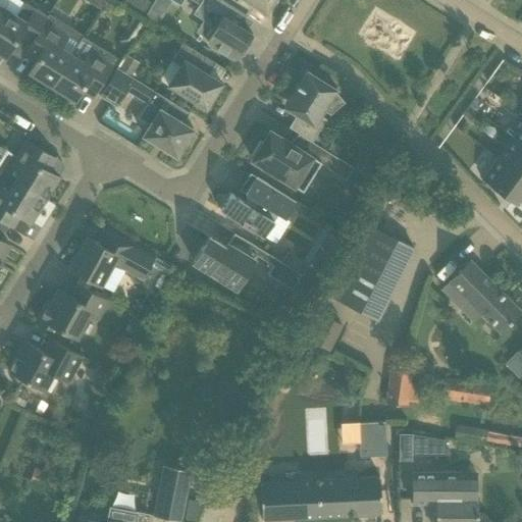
[(147,0),(134,0),(129,7),(142,14),(150,2),(147,0)]
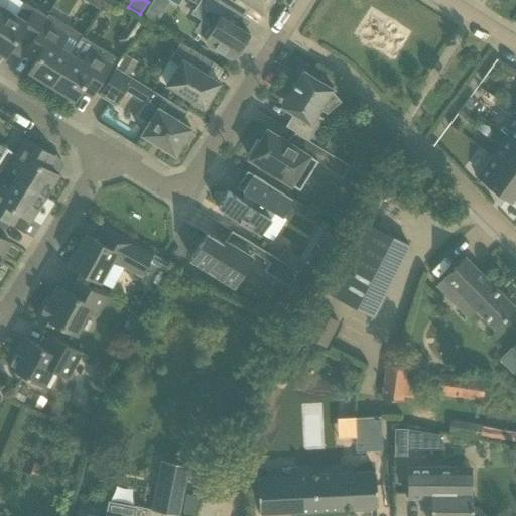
[(206,44),(230,58),(235,57),(235,56),(241,54),(246,47),(244,41),(249,34),(225,18),(231,9),(243,16),(217,0),(168,0),(177,5),(179,0),(188,0),(197,4),(190,14),(212,27),(205,39),(206,44)]
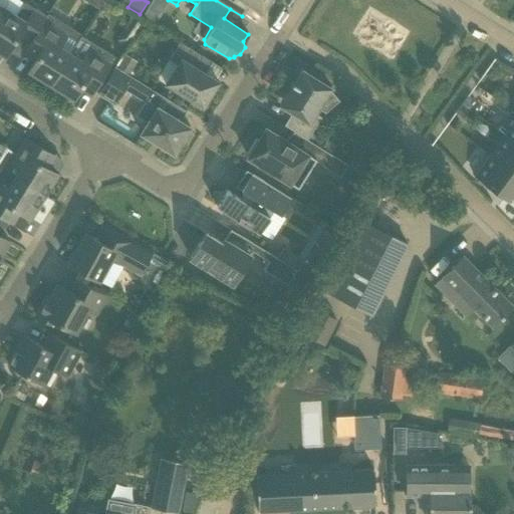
[(216,0),(242,16),(242,15),(237,12),(244,1),(262,12),(269,1),(272,3),(273,0),(216,0)]
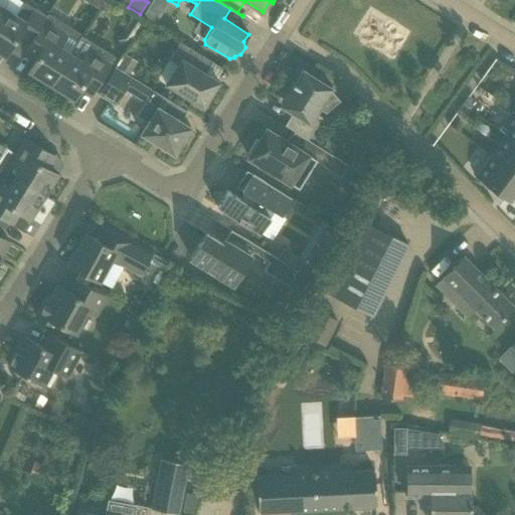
[(4,9),(0,14),(0,53),(5,56),(19,34),(31,42),(42,23),(46,16),(24,2),(16,16),(5,9),(4,9)]
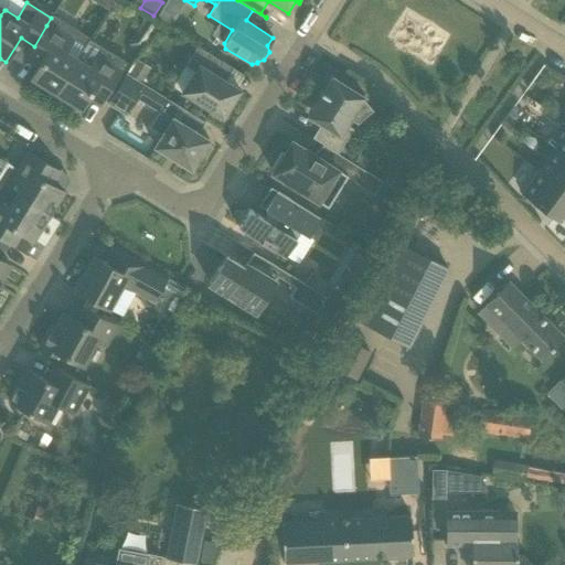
[(137,31),(128,44),(138,51),(156,22),(144,14),(141,23),(136,31),(137,31)]
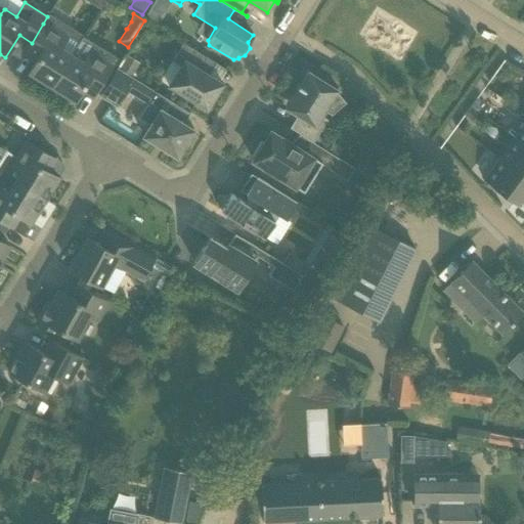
[(32,43),(27,49),(39,56),(36,61),(29,73),(38,78),(38,81),(46,87),(50,85),(52,87),(71,56),(78,45),(43,24),(32,43)]
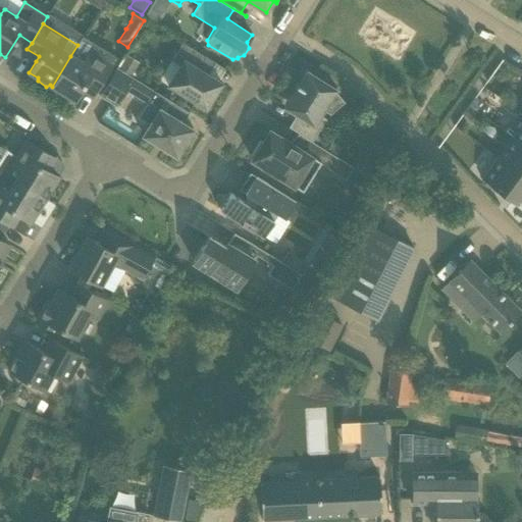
[(167,86),(206,109),(221,84),(208,74),(215,63),(183,43),(171,61),(179,66),(167,86)]
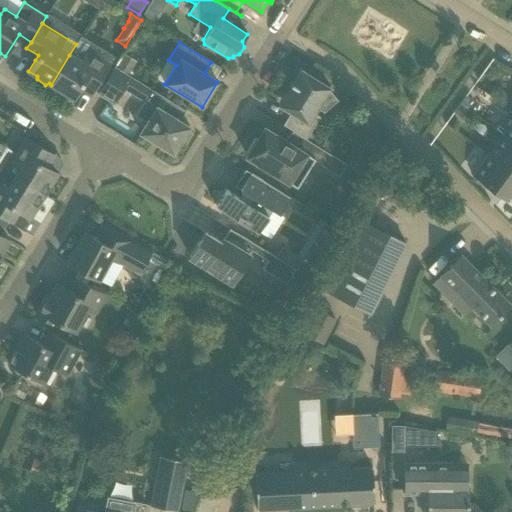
[(69,55),(51,85),(53,86),(53,89),(62,95),(65,93),(73,99),(83,83),(94,91),(115,57),(99,47),(94,55),(88,51),(81,63),(69,55)]
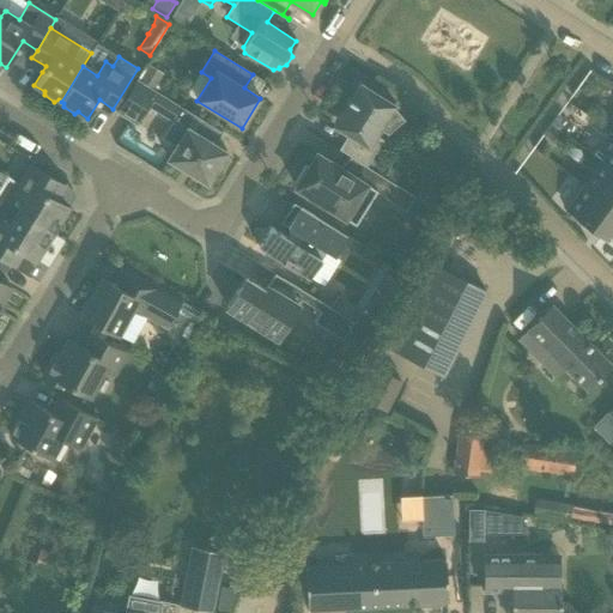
[(149,65),(139,80),(153,89),(163,73),(149,65)]
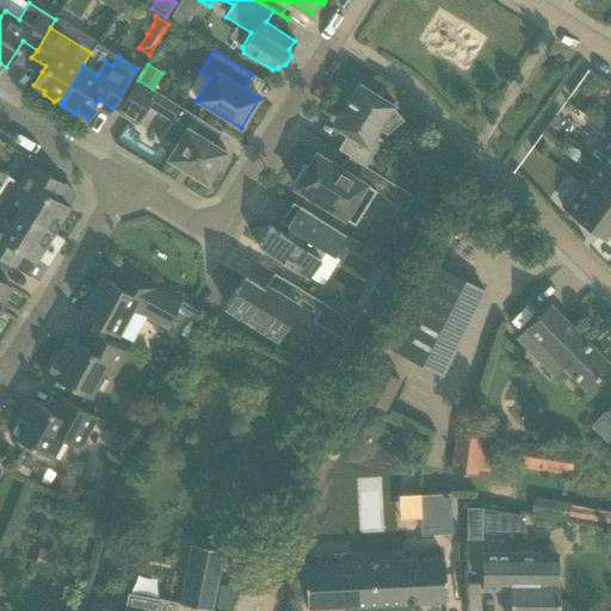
[(136,79),(116,111),(130,119),(141,103),(147,106),(185,130),(167,159),(181,168),(180,170),(191,177),(192,174),(207,183),(215,168),(221,172),(229,158),(224,155),(226,152),(214,144),(221,131),(179,105),(156,92),(149,87),(136,79)]
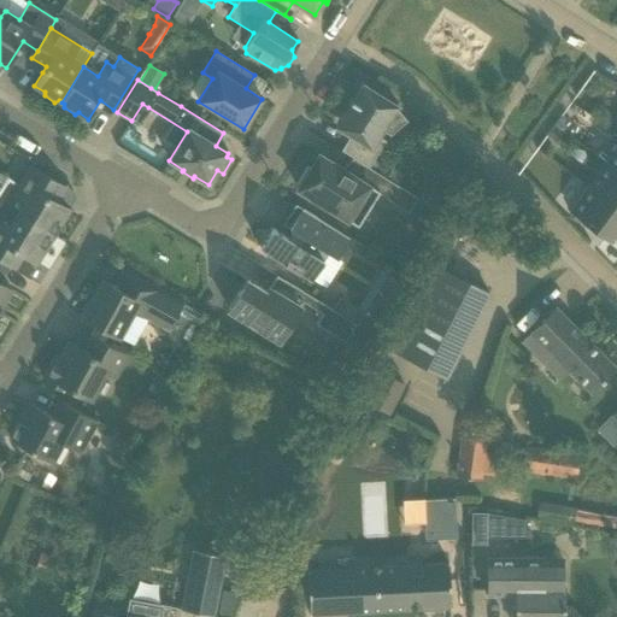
[(363,84),(340,122),(353,130),(350,135),(341,151),(357,160),(369,168),(386,141),(378,136),(383,129),(391,134),(405,121),(395,110),(398,106),(363,84)]
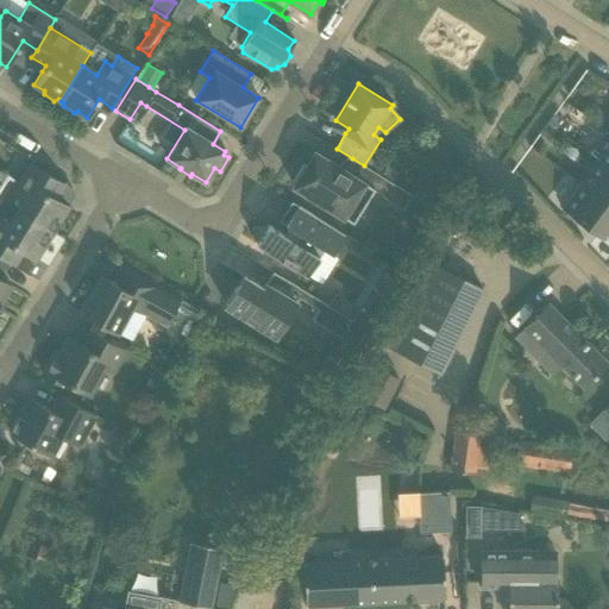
[(571,107),(567,114),(573,118),(577,112),(571,107)]
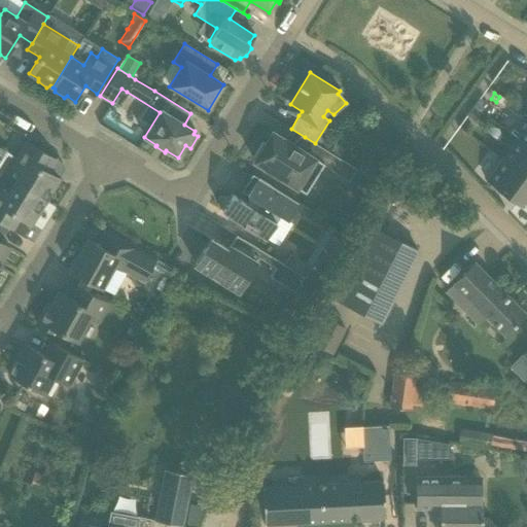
[(479,98),(472,107),(481,112),(487,104),(479,98)]
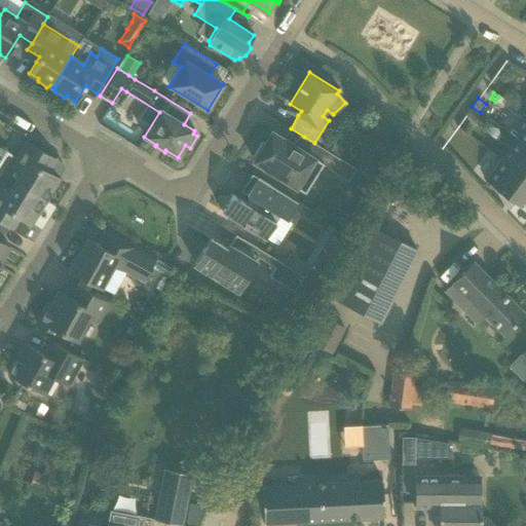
[(465,115),(474,121),(480,112),(472,107),(465,115)]
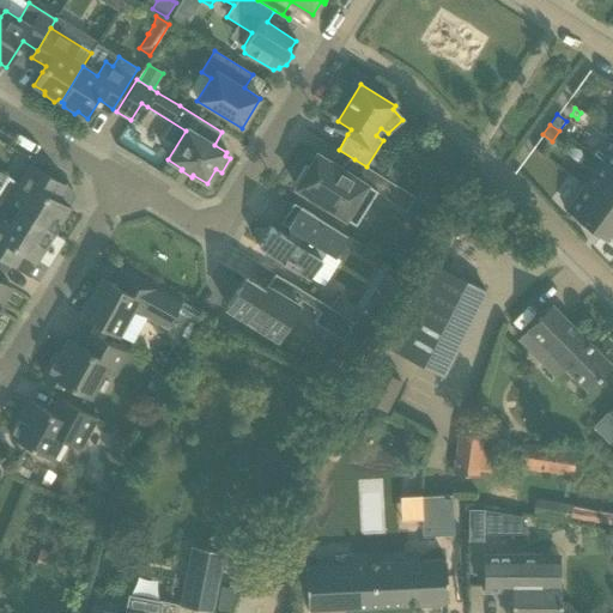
[(612,147),(602,163),(612,170),(612,147)]
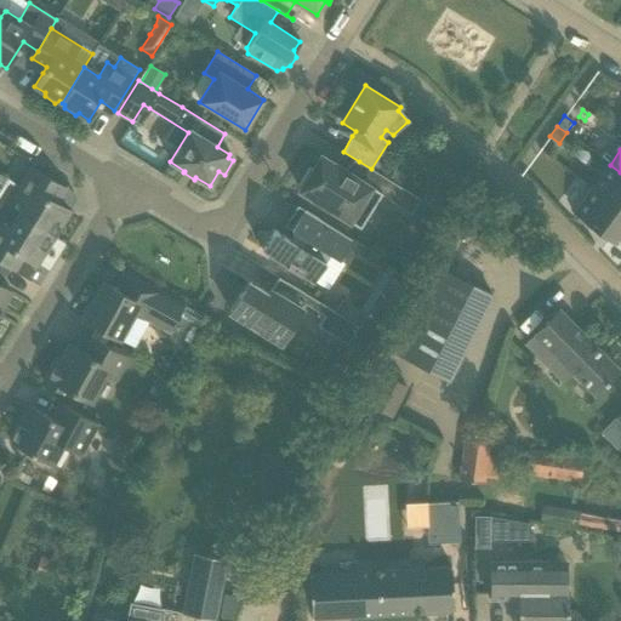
[(309,167),(297,186),(301,188),(300,191),(320,203),(351,223),(363,205),(371,210),(381,194),(411,214),(420,199),(371,169),(359,161),(351,174),(322,155),(312,170),(309,167)]
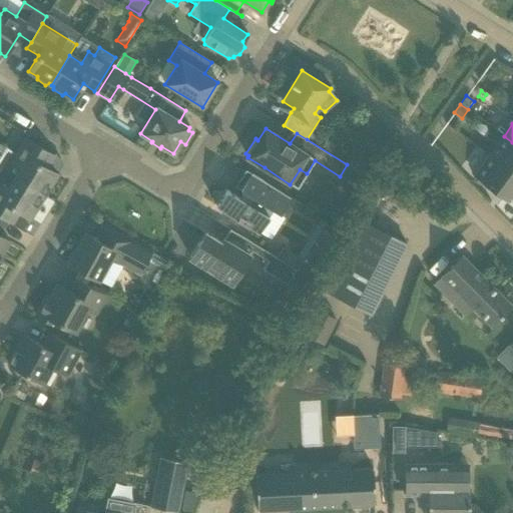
[(490,155),(512,172),(512,142),(504,136),(490,155)]
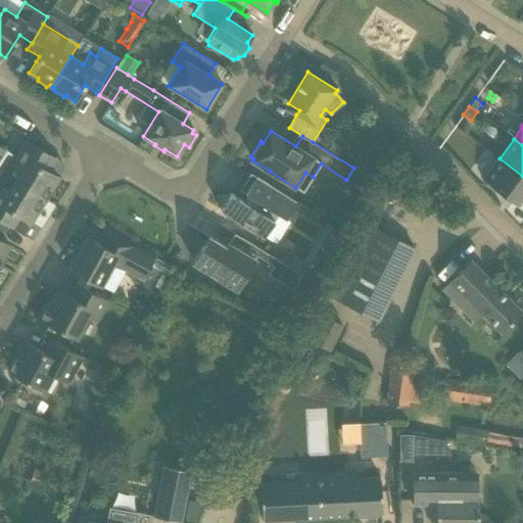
[(6,152),(0,162),(0,172),(45,200),(59,178),(48,172),(44,169),(51,156),(27,141),(15,158),(7,153),(6,152)]
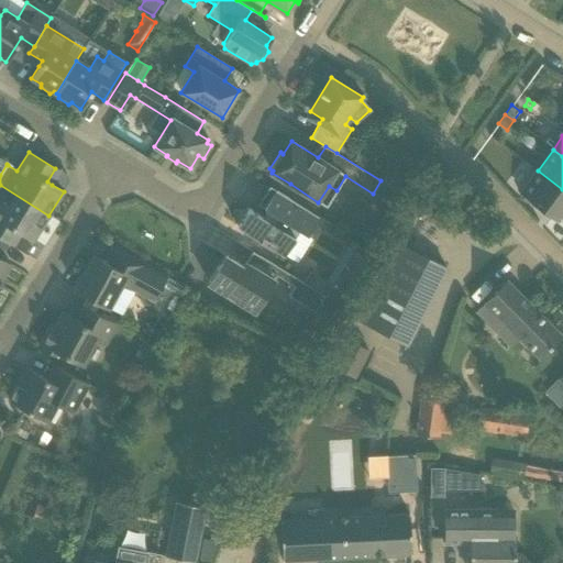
[(538,205),(558,219),(558,218),(558,217),(562,209),(562,189),(538,170),(521,192),(525,195),(522,198),(536,208),(538,205)]
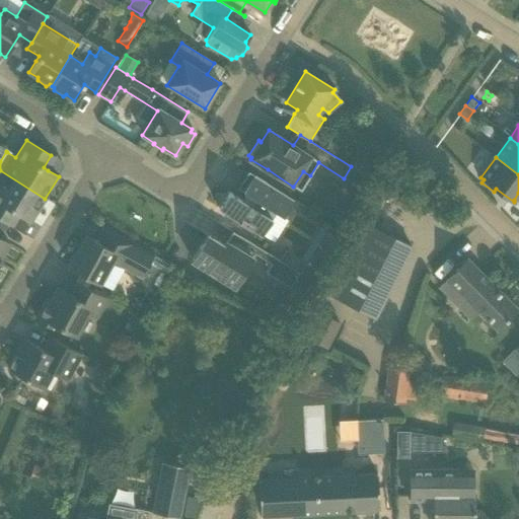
[(0,219),(8,224),(12,227),(20,215),(30,221),(45,199),(0,170),(0,219)]
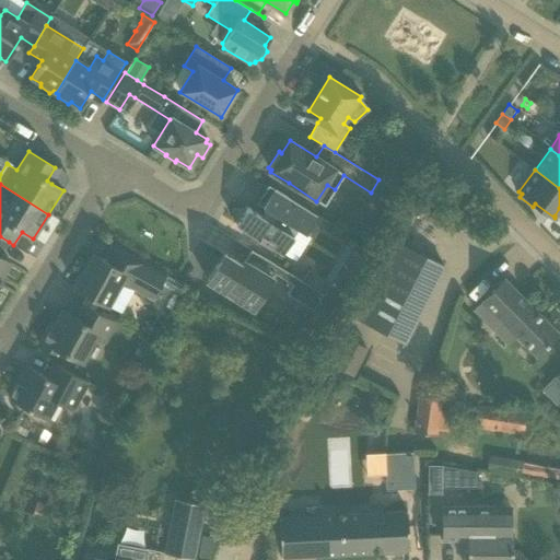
[(236,225),(282,255),(294,236),(292,235),(296,229),(305,234),(317,216),(275,189),(263,208),(264,208),(259,216),(247,208),(236,225)]
